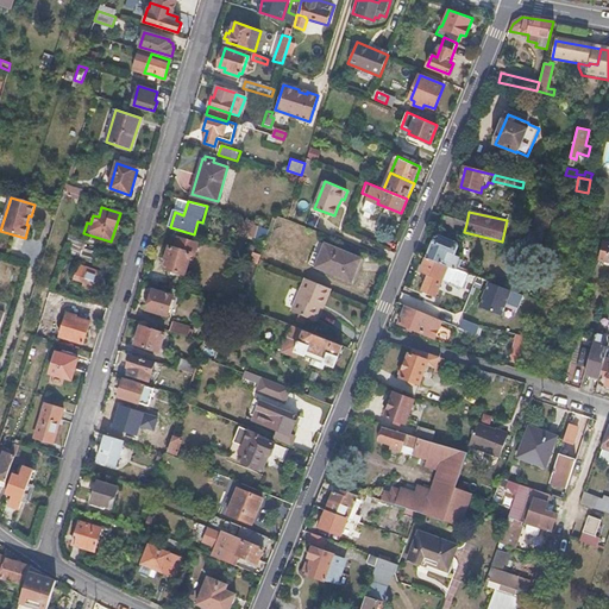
[(464,232),(466,224),(444,215),(440,226),(463,234),(464,232)]
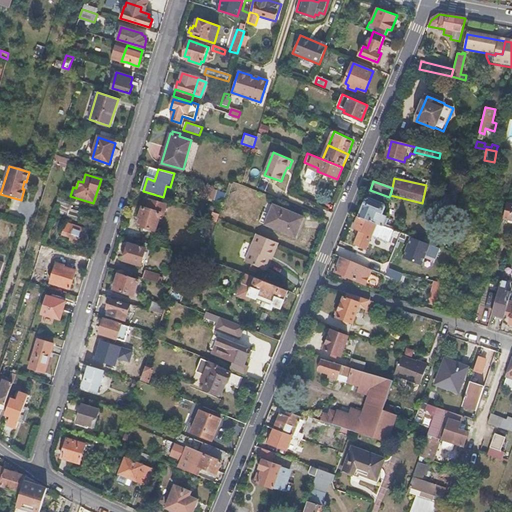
[(223,203),(226,192),(208,186),(205,197),(223,203)]
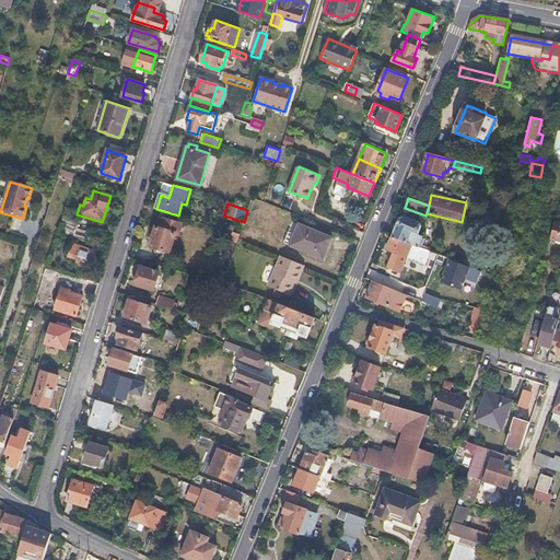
[(63,216),(61,223),(77,229),(79,221),(63,216)]
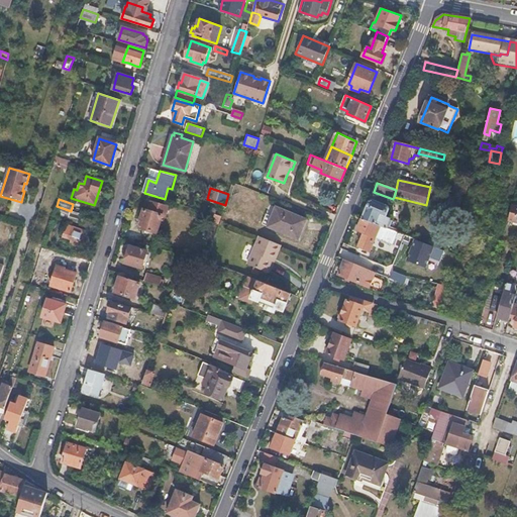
[(370,201),(363,219),(380,225),(386,228),(391,217),(387,215),(390,208),(389,207),(387,205),(374,200),(372,201),(370,201)]
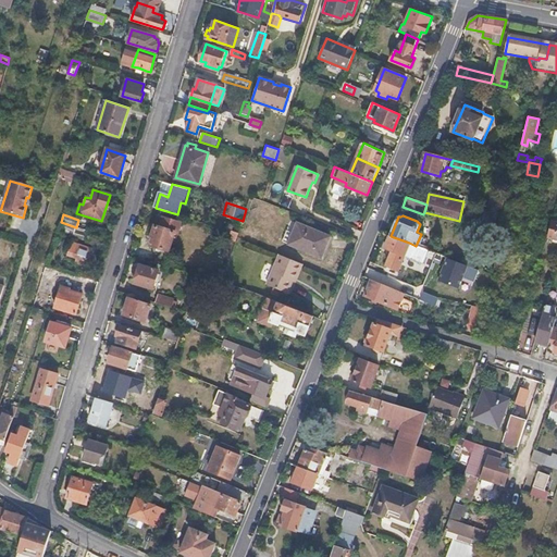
[(152,247),(169,252),(175,234),(177,235),(182,224),(163,218),(160,229),(156,227),(153,233),(151,239),(155,240),(152,247)]
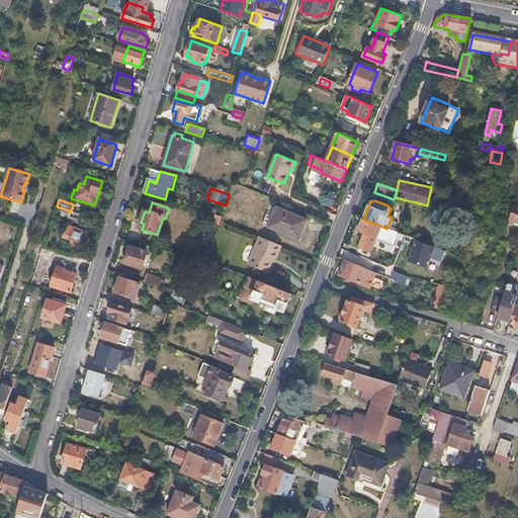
[(517,204),(513,203),(509,220),(517,222),(517,204)]
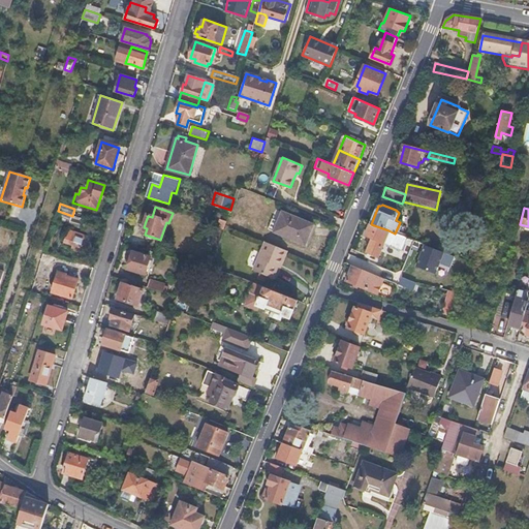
[(313,225),(282,212),(274,231),(291,239),(291,238),(305,244),(313,225)]
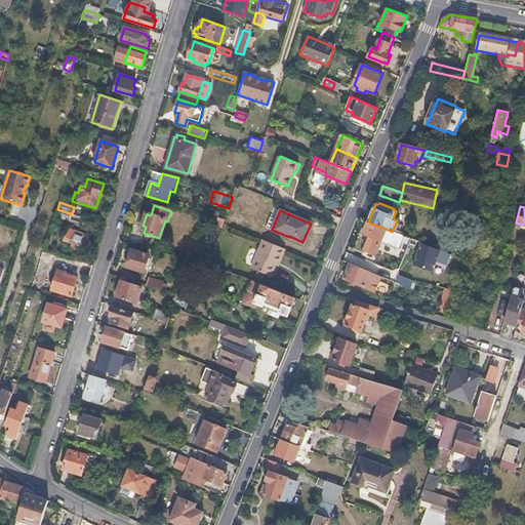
[(225,219),(212,215),(210,224),(223,227),(225,219)]
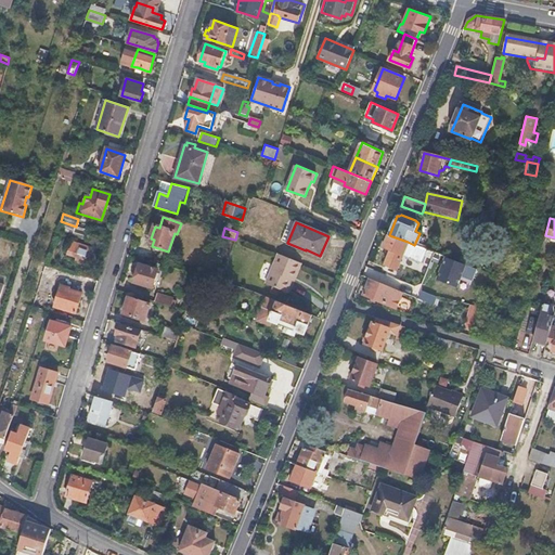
[(408,242),(389,235),(384,247),(390,249),(382,273),(395,280),(399,270),(397,269),(408,242)]
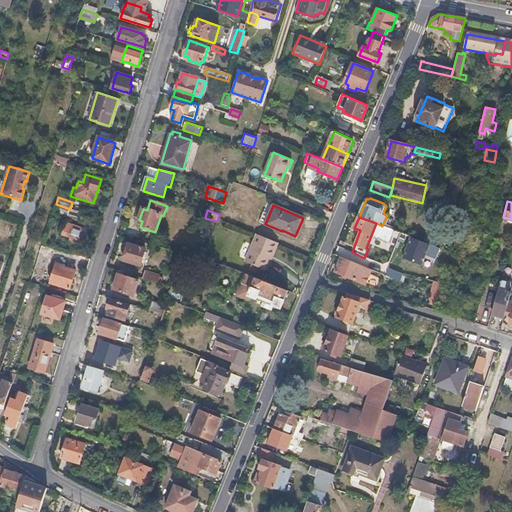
[(87,230),(66,223),(62,234),(70,237),(68,242),(82,246),(87,230)]
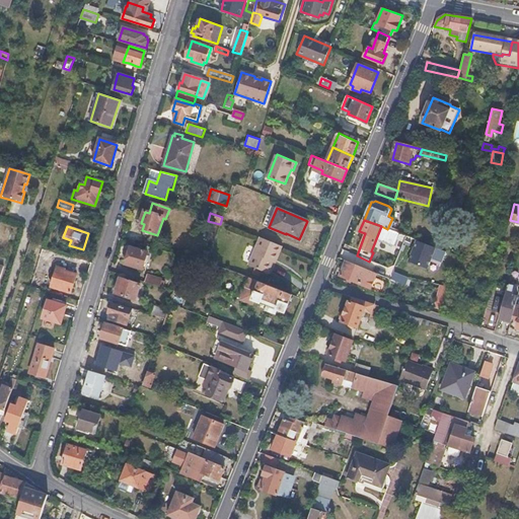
[(413,238),(390,230),(387,237),(410,245),(413,238)]
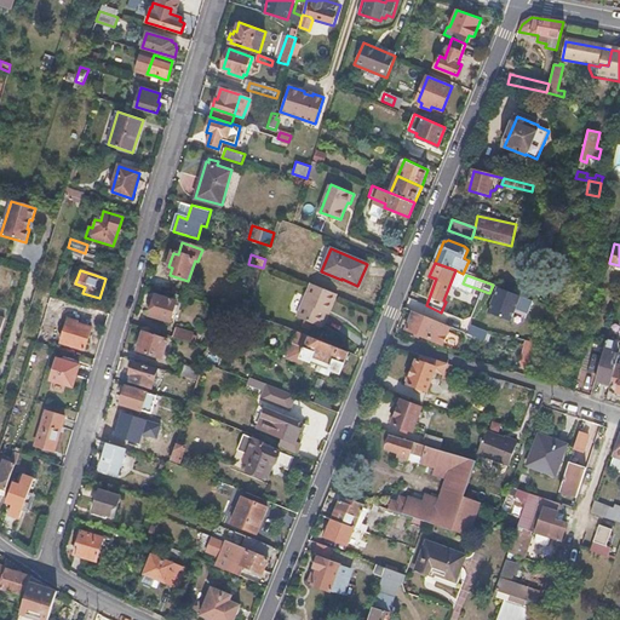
[(158,279),(154,288),(170,293),(173,282),(158,279)]
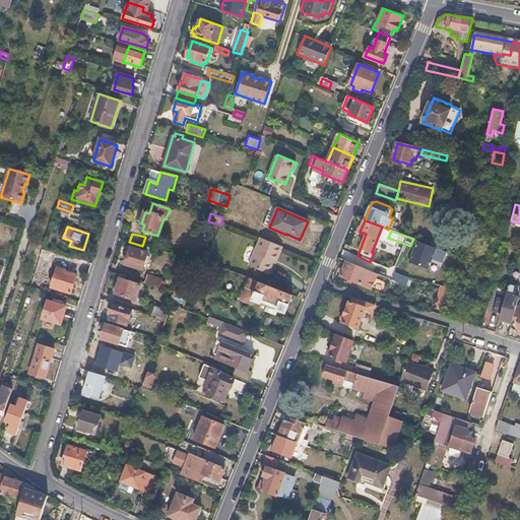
[(273,262),(274,259),(277,260),(283,247),(260,237),(249,265),(268,273),(273,262)]
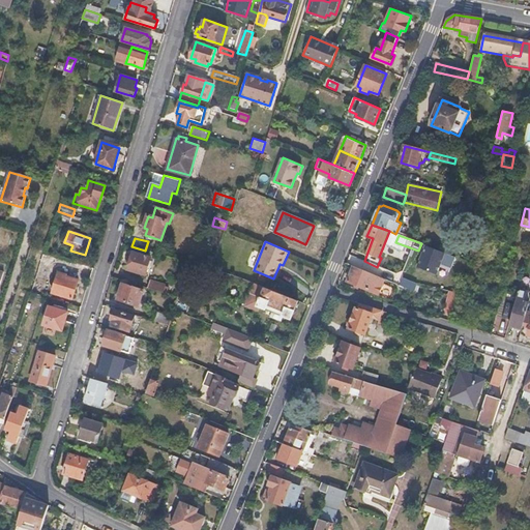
[(425,244),(417,267),(438,274),(441,264),(451,267),(457,255),(425,244)]
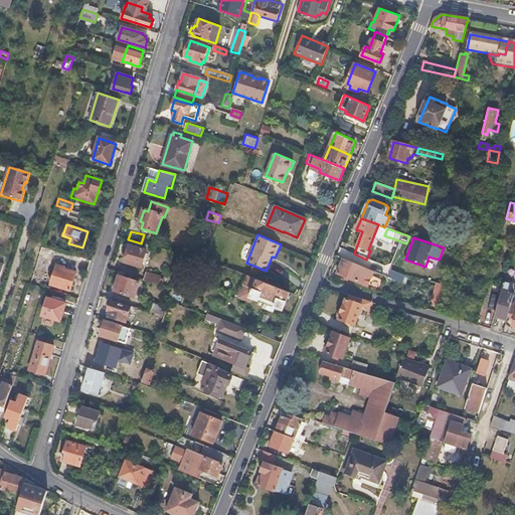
[(129,245),(124,263),(141,268),(146,250),(129,245)]
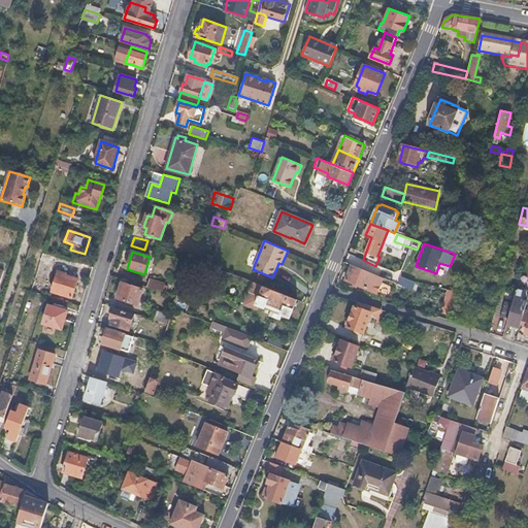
[(383,278),(353,266),(347,281),(376,294),(383,278)]
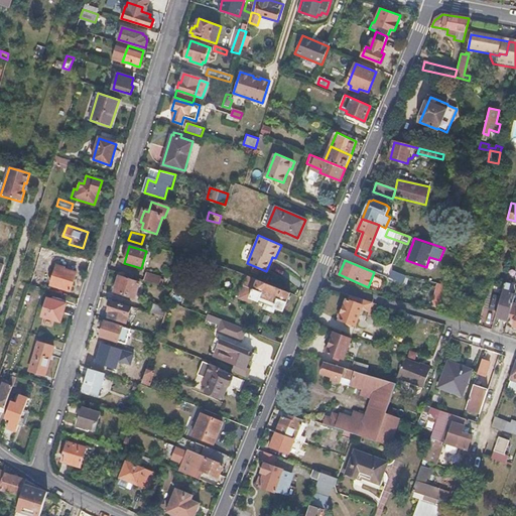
[(55,264),(49,285),(71,291),(76,272),(63,269),(63,267),(55,264)]
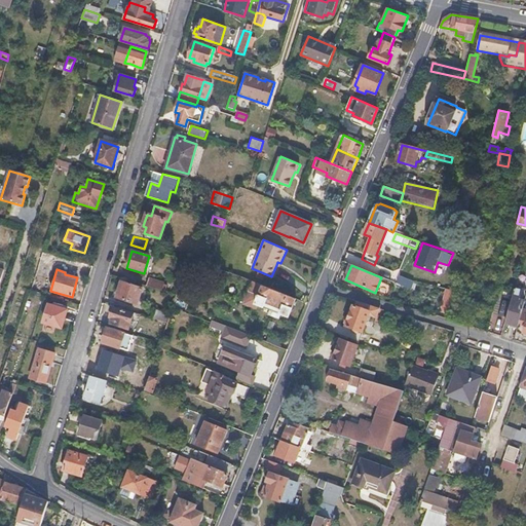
[(163,291),(165,283),(150,278),(148,286),(163,291)]
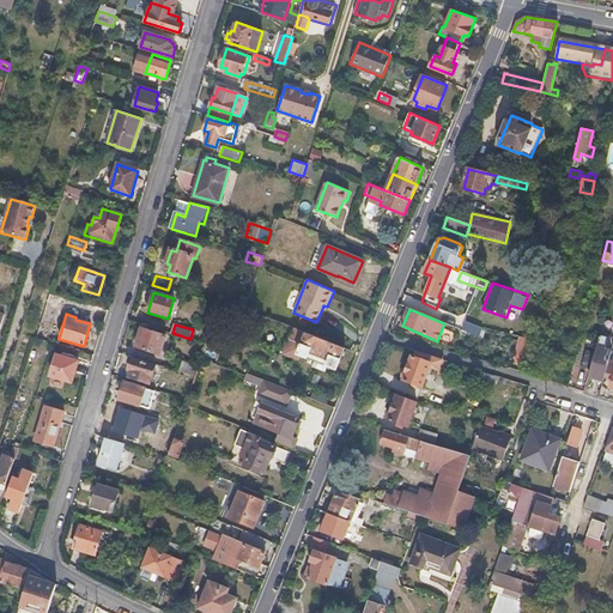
[(146,326),(145,331),(163,335),(164,331),(146,326)]
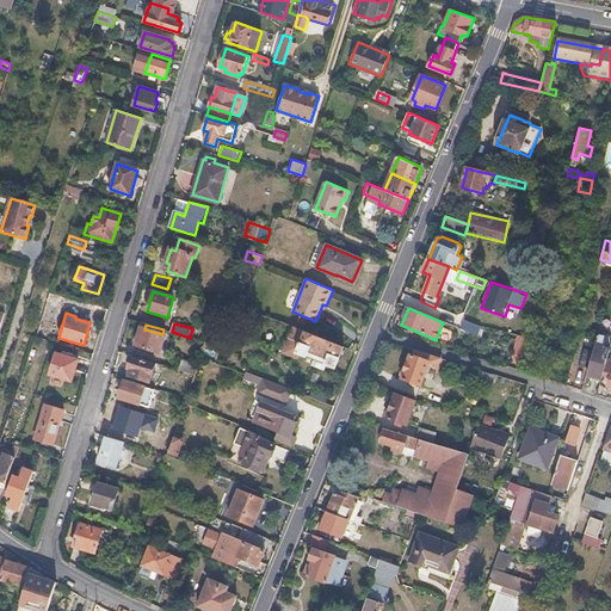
[(344,347),(292,327),(283,352),(298,358),(300,355),(307,357),(309,352),(327,359),(325,365),(335,369),(344,347)]
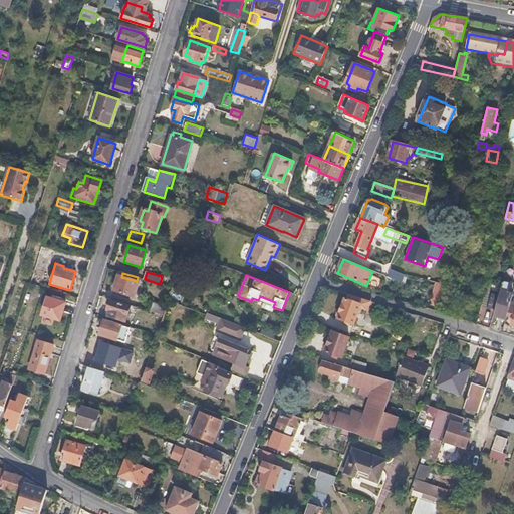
[(121,277),(117,276),(113,291),(135,297),(136,296),(138,297),(140,291),(138,291),(140,282),(137,281),(121,277)]
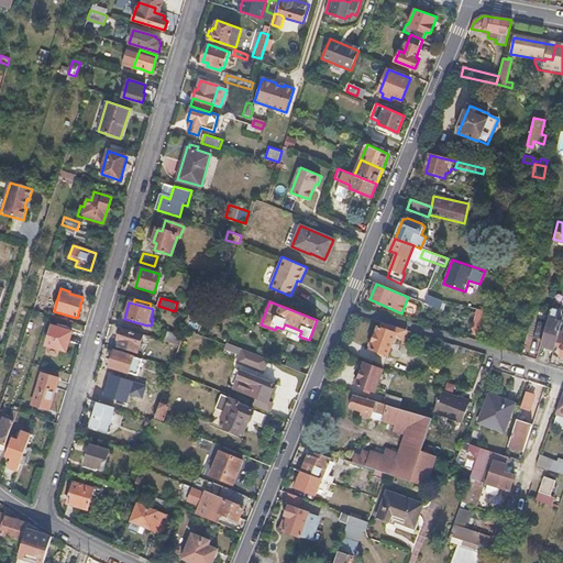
[(470,338),(478,340),(485,310),(476,308),(470,338)]
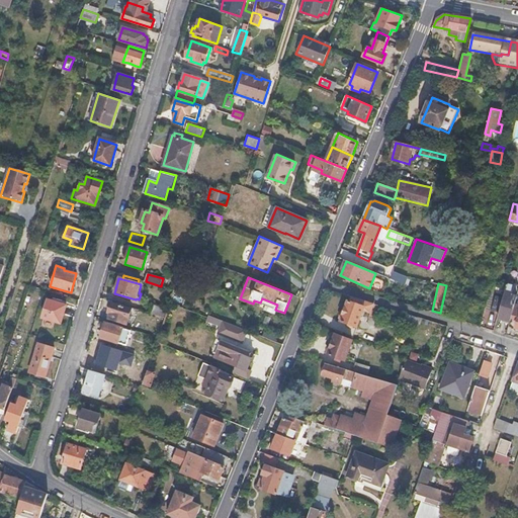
[(498,318),(510,322),(511,318),(515,305),(517,296),(512,295),(515,286),(508,284),(498,318)]
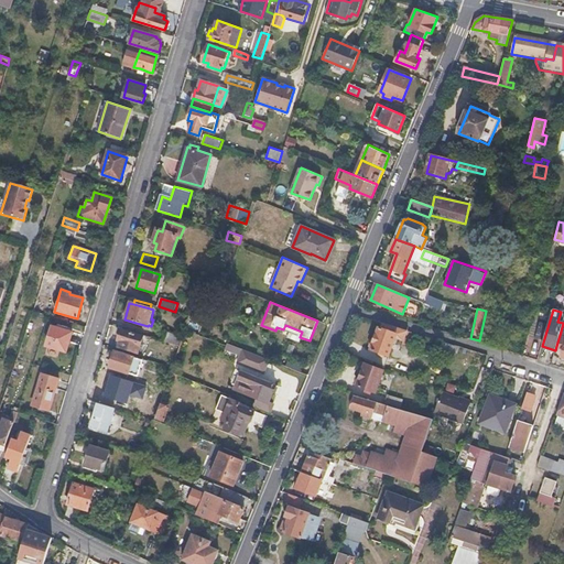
[(205,317),(190,315),(184,329),(199,334),(205,317)]
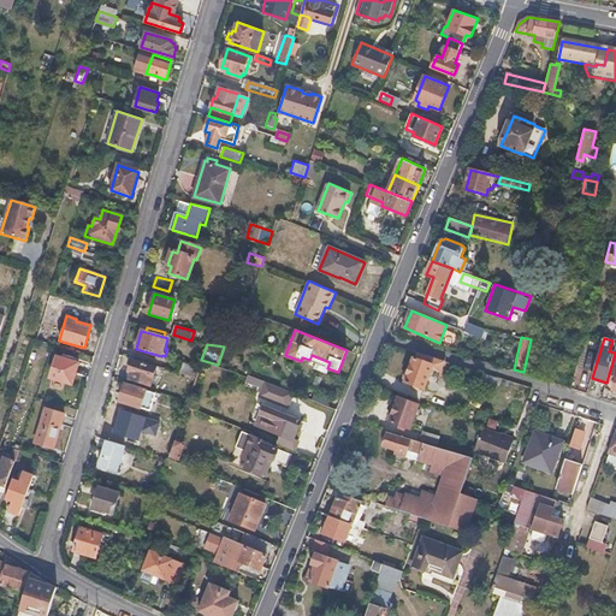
[(445,362),(418,354),(415,361),(414,360),(409,372),(406,372),(404,378),(406,380),(404,384),(425,391),(432,371),(442,374),(445,362)]
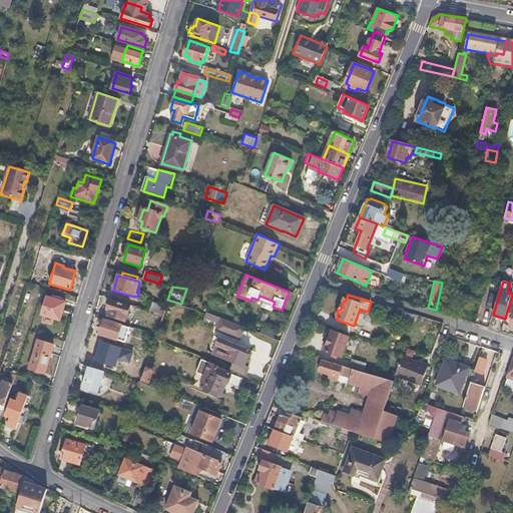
[(47,297),(42,315),(60,320),(65,302),(47,297)]
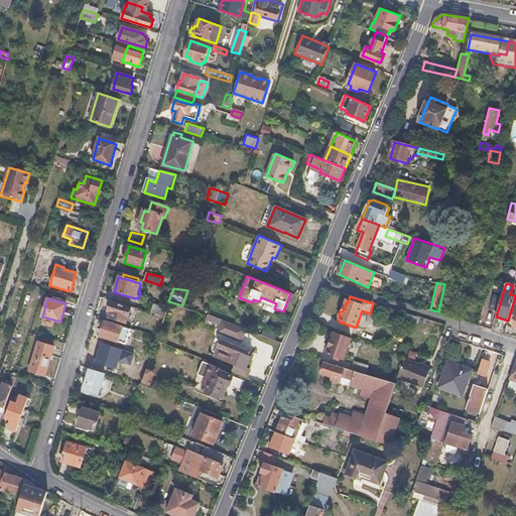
[(138,312),(139,309),(132,306),(131,308),(111,301),(108,311),(111,312),(110,317),(127,324),(128,320),(130,321),(132,316),(129,315),(131,310),(138,312)]
